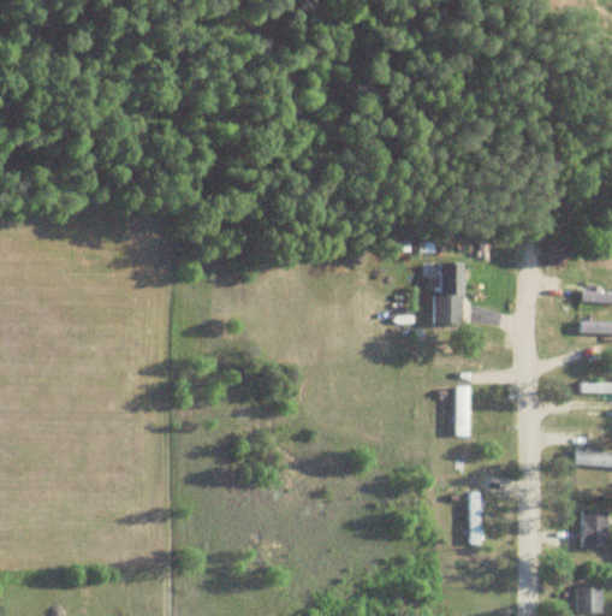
[(439,296),(434,296),(434,325),(465,324),(464,262),(439,262),(439,296)]
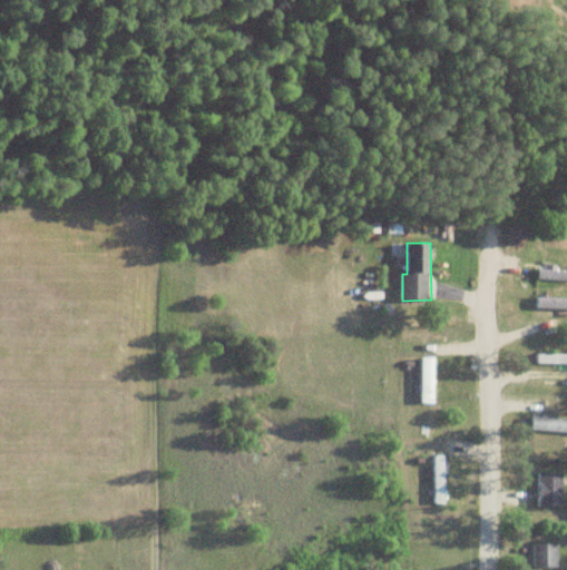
[(539,363),(566,362),(566,354),(539,354),(539,363)]
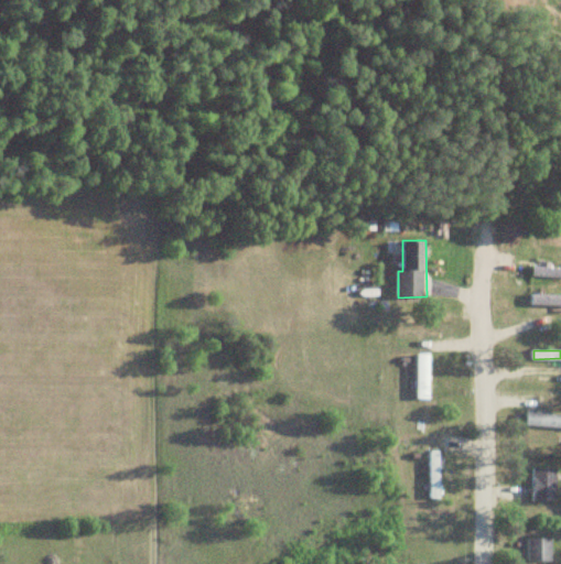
[(418,399),(431,399),(431,354),(418,354),(418,399)]
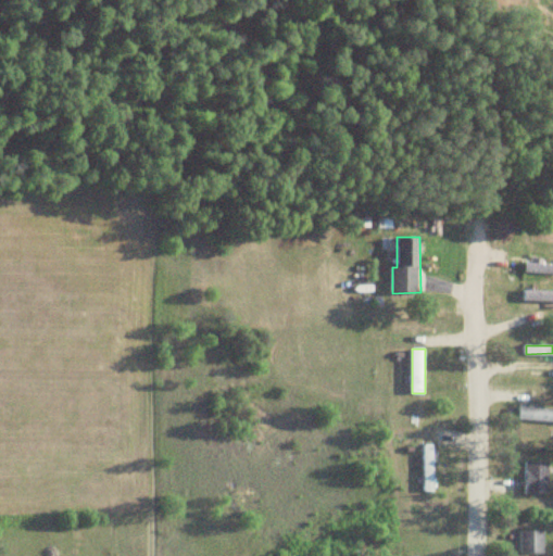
[(552,408),(519,407),(519,419),(552,420),(552,408)]
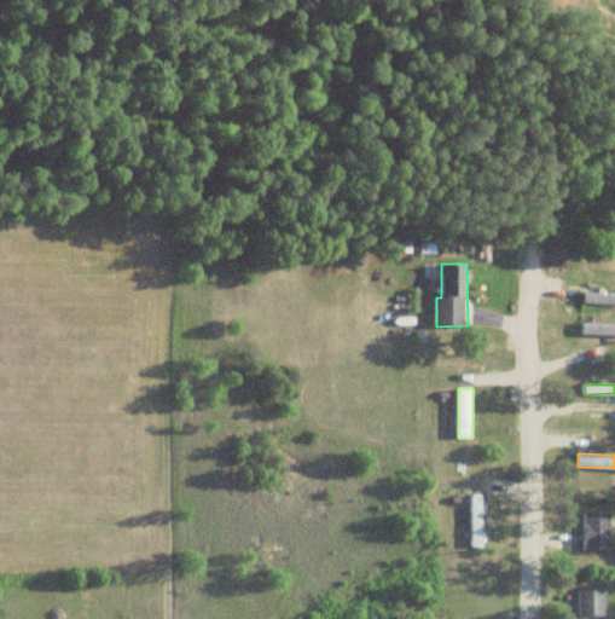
[(471,545),(483,545),(483,495),(471,495),(471,545)]
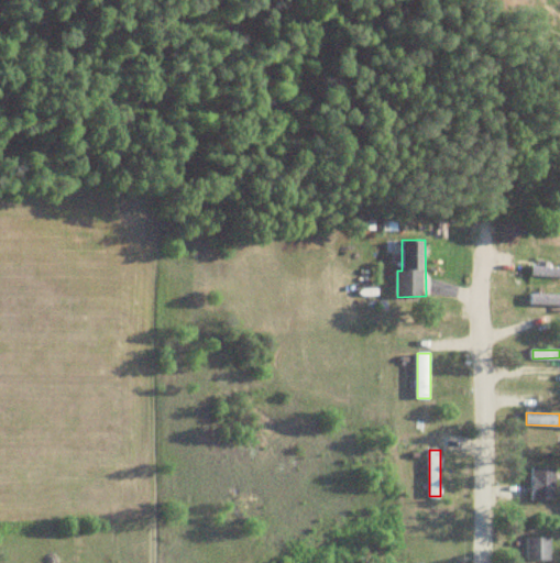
[(557,500),(557,467),(533,467),(533,500),(557,500)]
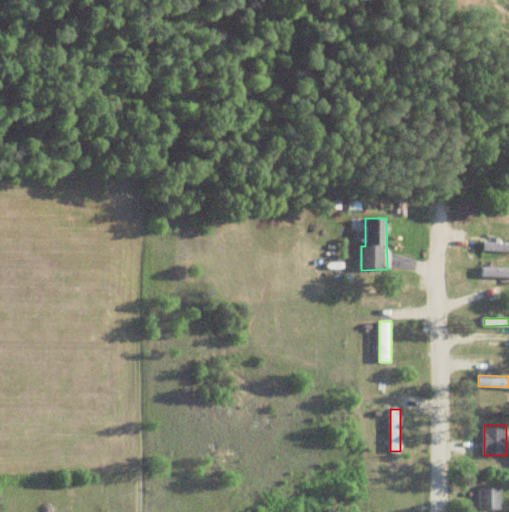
[(501,510),(500,487),(479,487),(479,511),(498,511),(499,511),(501,510)]
